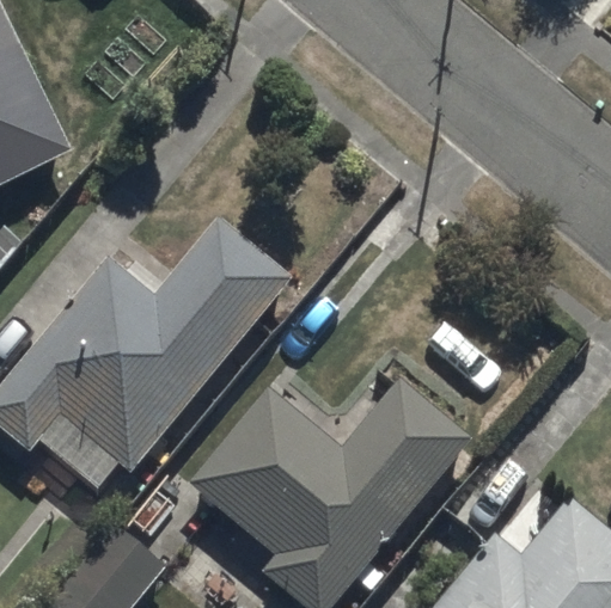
[(0,0),(0,177),(71,143),(0,0)]
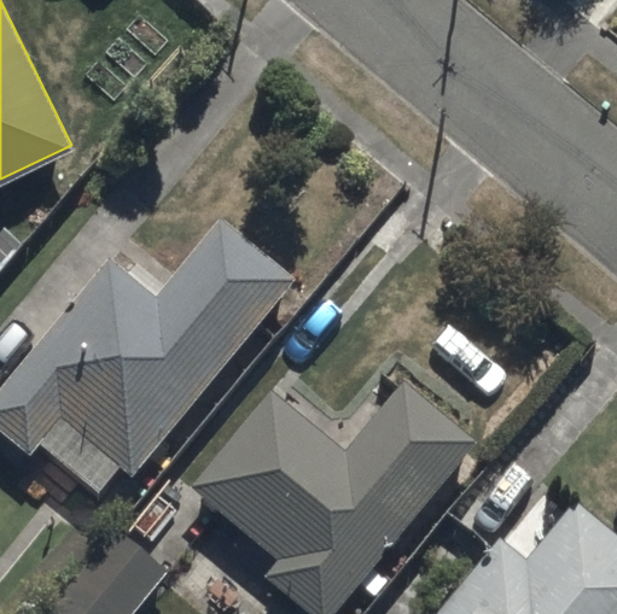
[(153,300),(109,263),(0,392),(0,431),(33,457),(42,445),(106,498),(129,471),(134,475),(297,280),(223,217),(153,300)]
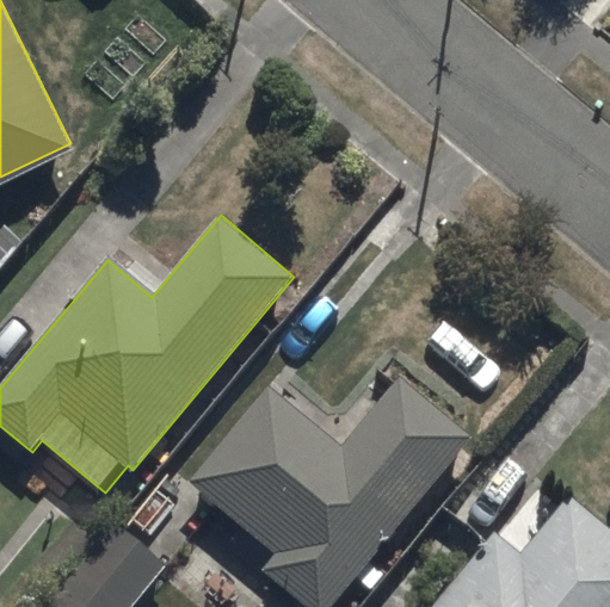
[(470,438),(398,376),(338,446),(270,389),(190,485),(276,557),(263,571),(303,606),(332,606),(356,580),(369,590),(383,574),(368,561),(470,438)]
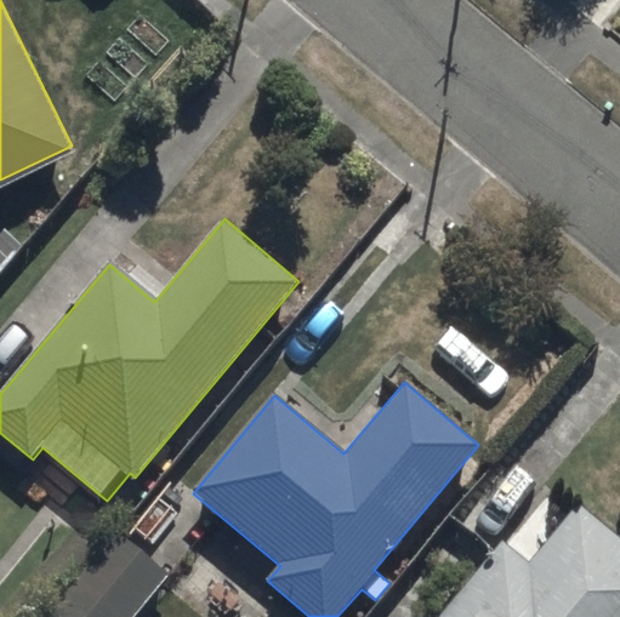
[(619,533),(576,500),(530,555),(502,533),(433,616),(619,616),(619,533)]
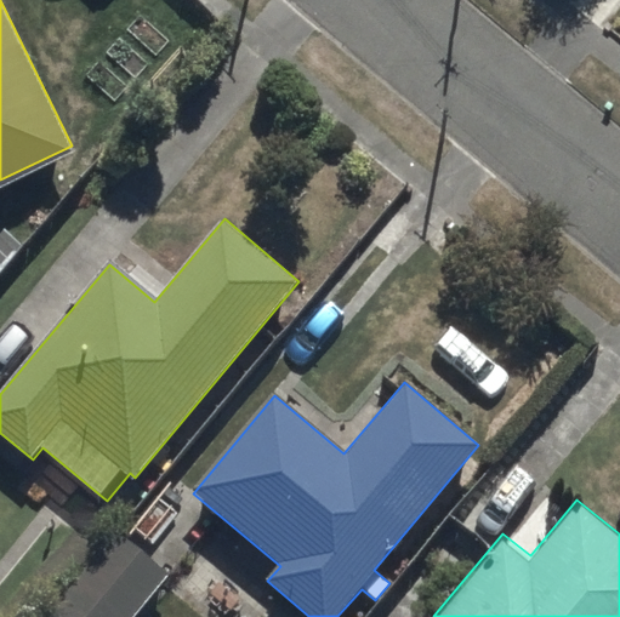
[(138,616),(169,582),(113,532),(41,616),(138,616)]
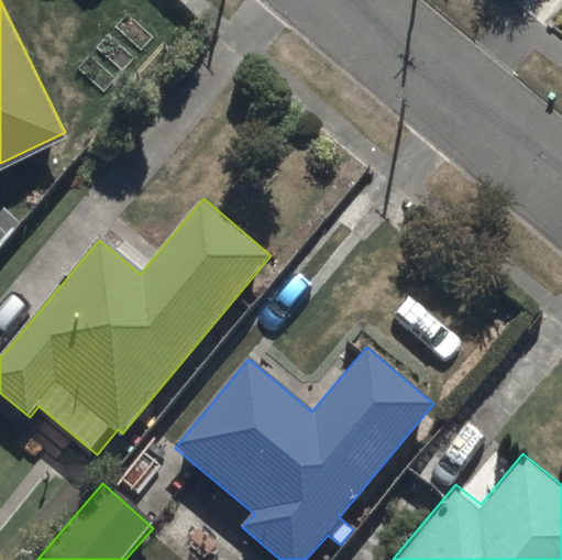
All buildings are outlined.
